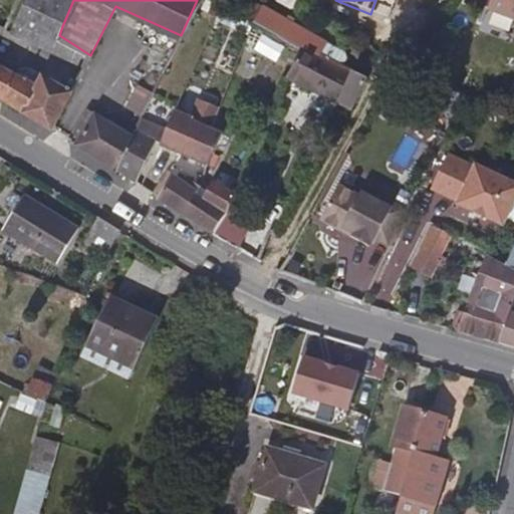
[(513,16),(513,0),(489,0),(487,7),(513,16)]
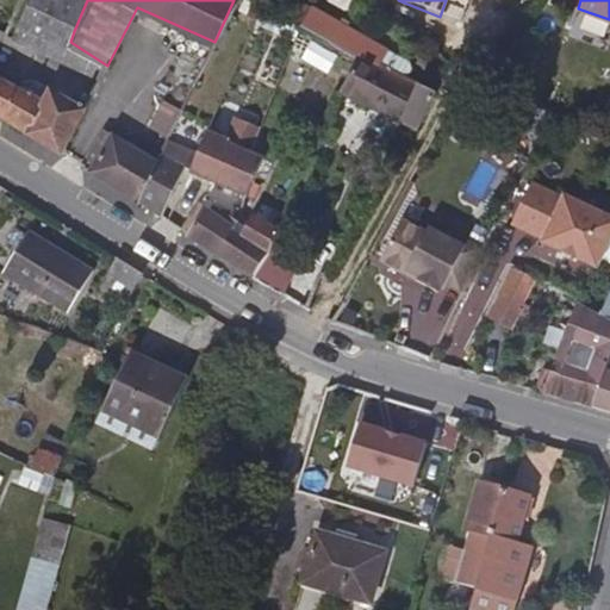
[(70,42),(74,31),(24,6),(12,32),(62,58),(70,42)]
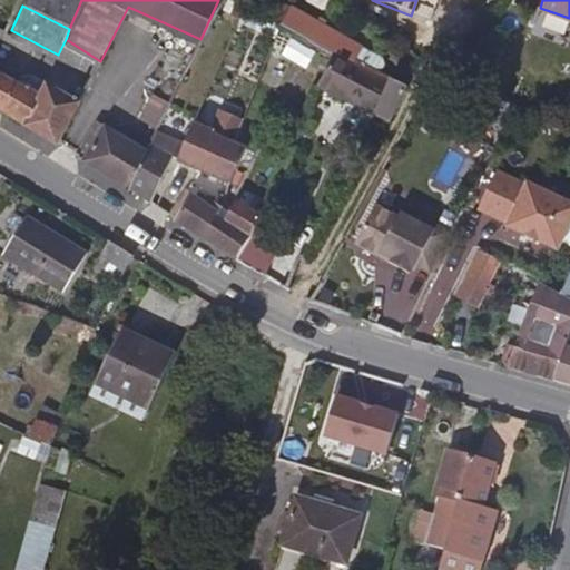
[(387,119),(404,85),(351,59),(360,42),(315,21),(312,27),(304,23),(298,33),(331,51),(316,87),(387,119)]
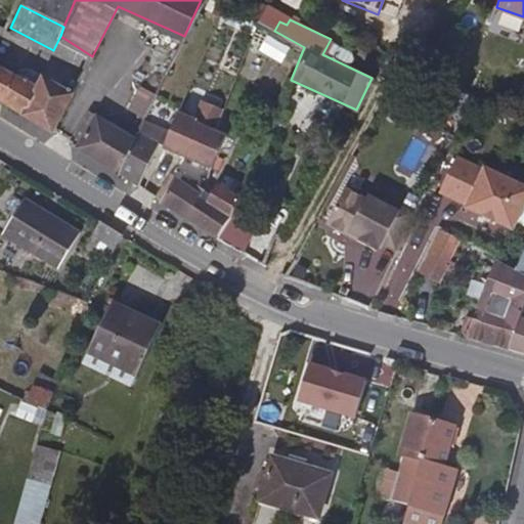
[(74,93),(92,56),(60,36),(53,50),(41,76),(74,93)]
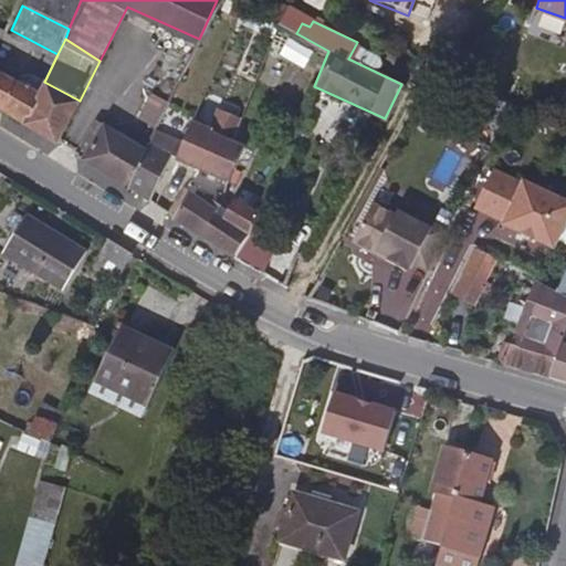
[(290,41),(283,54),(305,65),(312,52),(290,41)]
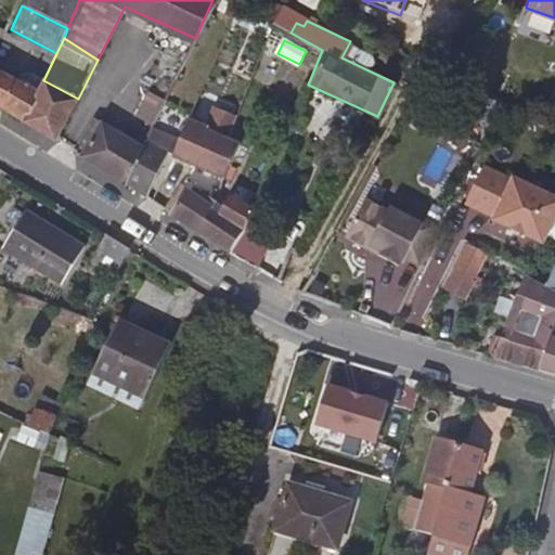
[(0,108),(55,143),(73,108),(78,99),(43,80),(39,89),(0,71),(0,108)]
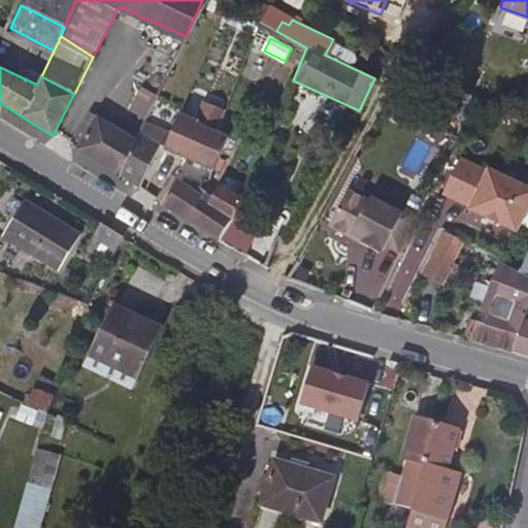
[(151,108),(157,97),(150,93),(143,105),(151,108)]
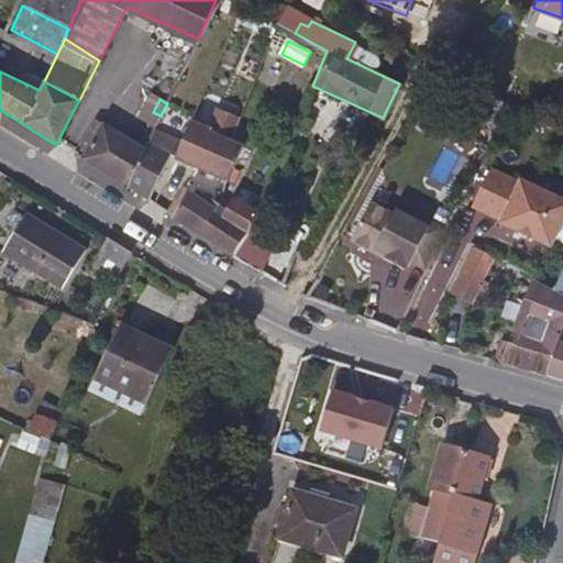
[(124,188),(144,148),(100,121),(79,161),(124,188)]
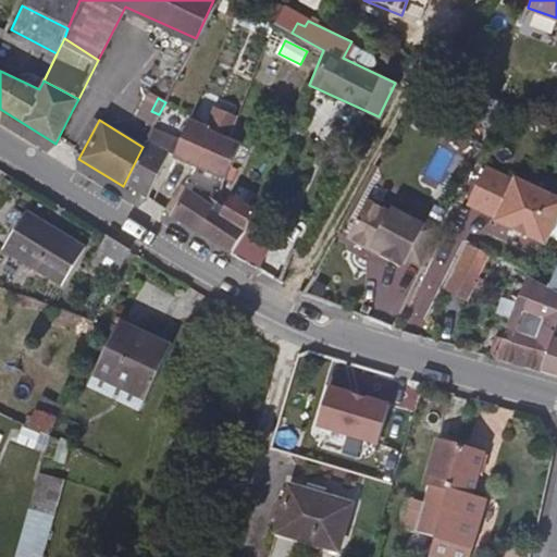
[(223,180),(236,139),(227,136),(192,121),(182,143),(175,158),(223,180)]
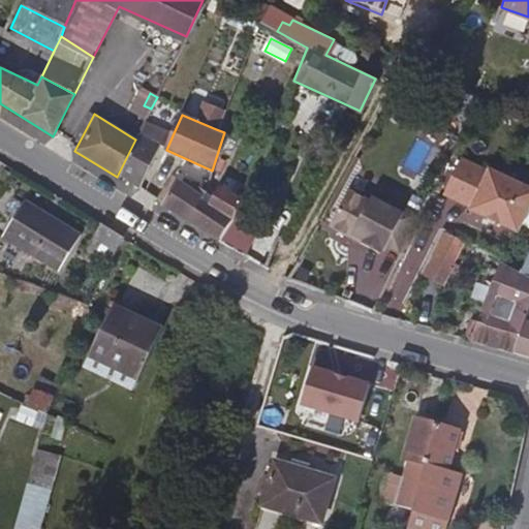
[(166,150),(173,135),(144,124),(135,139),(117,177),(138,190),(159,148),(166,150)]
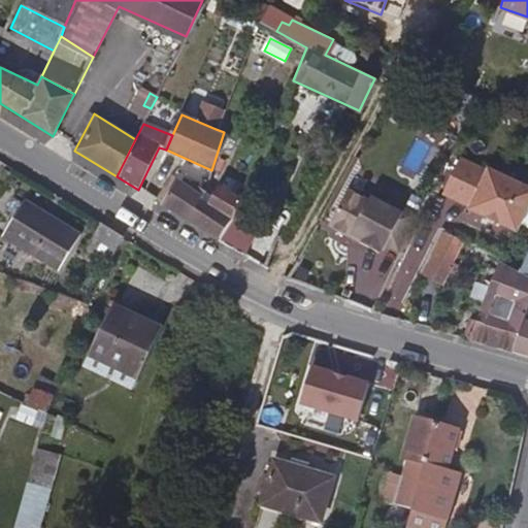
[(229,158),(233,147),(237,139),(224,132),(211,170),(215,170),(221,167),(225,164),(229,158)]
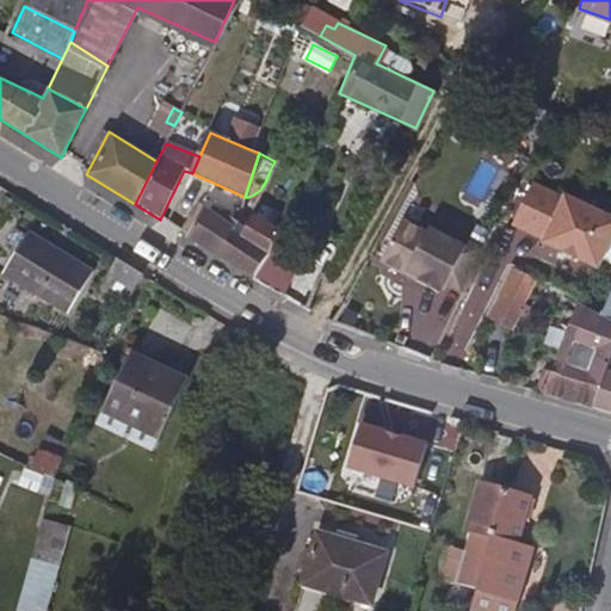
[(254,278),(271,239),(295,186),(277,178),(248,238),(232,232),(218,257),(254,278)]
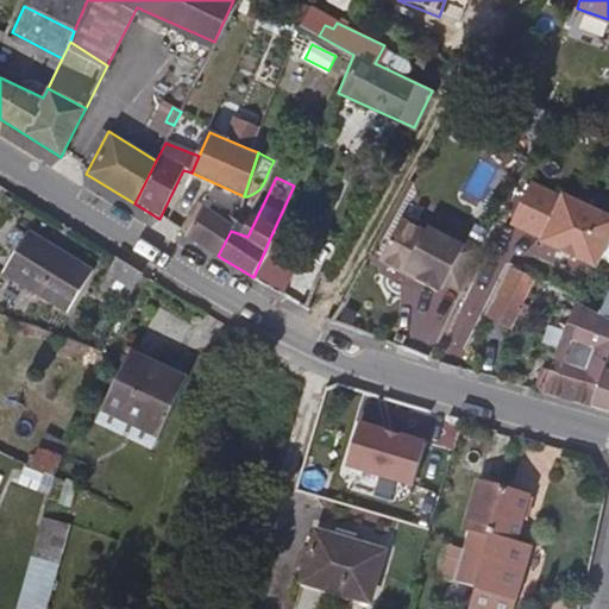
[(608,245),(608,213),(567,194),(566,198),(533,181),(514,221),(546,239),(547,237),(600,265),(608,245)]
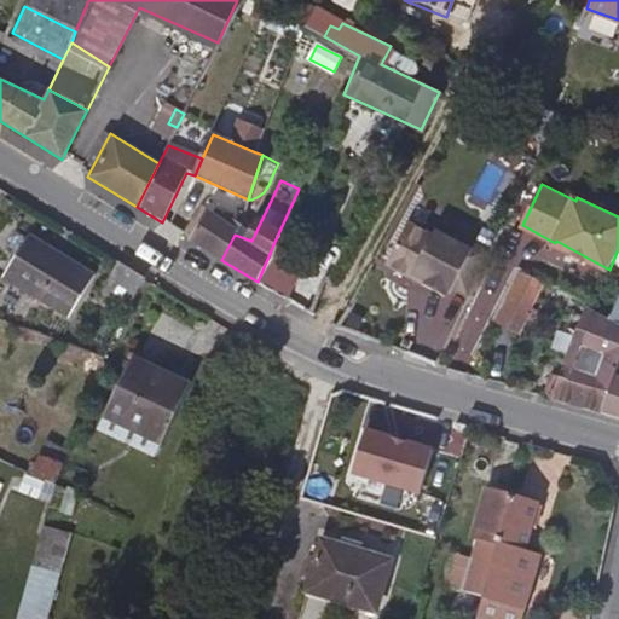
[(235,235),(241,224),(204,204),(189,239),(221,260),(235,235)]
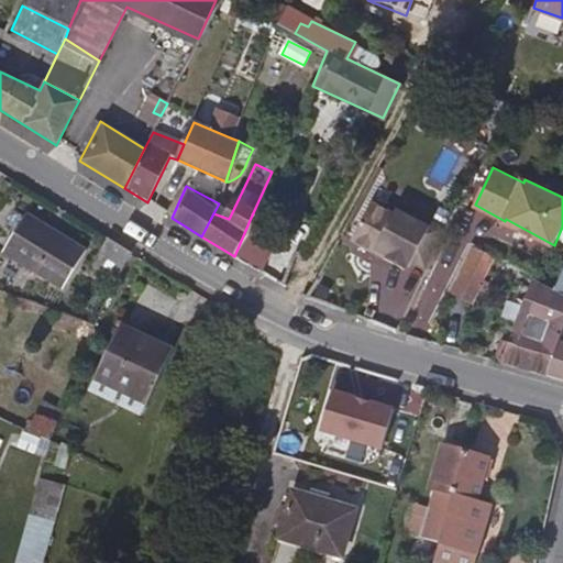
[(0,246),(53,280),(77,242),(17,202),(11,214),(0,209),(0,225),(2,228),(0,231),(0,246)]
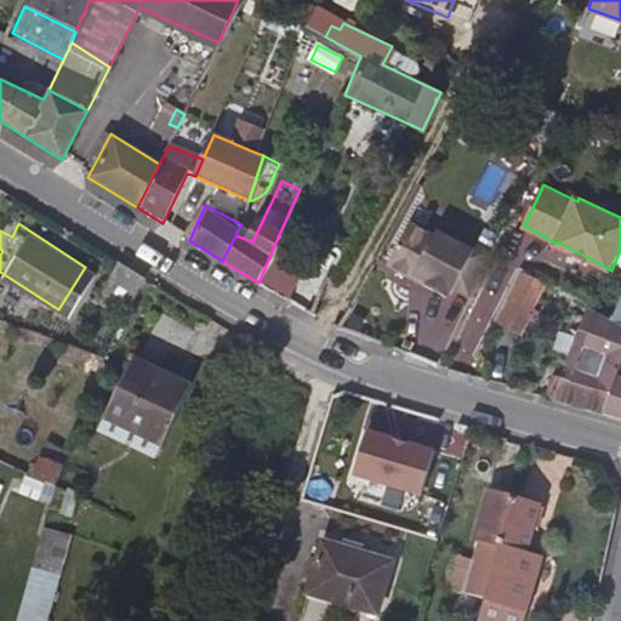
[(472,296),(494,252),(479,245),(476,251),(439,231),(437,235),(412,223),(393,261),(393,268),(408,277),(415,274),(429,283),(427,286),(448,297),(450,294),(454,295),(457,288),(472,296)]
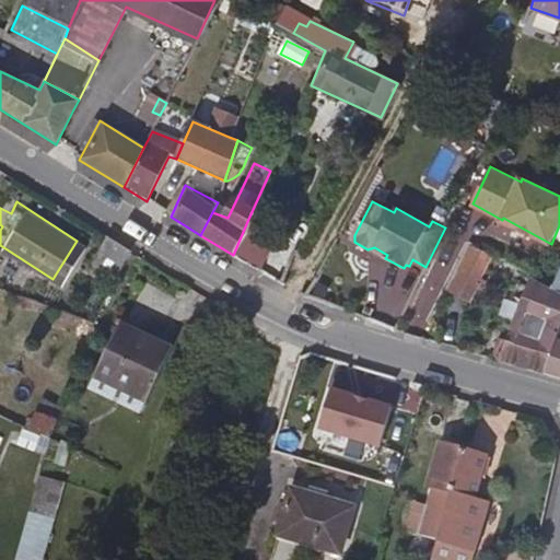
[(259,271),(276,232),(248,219),(233,255),(259,271)]
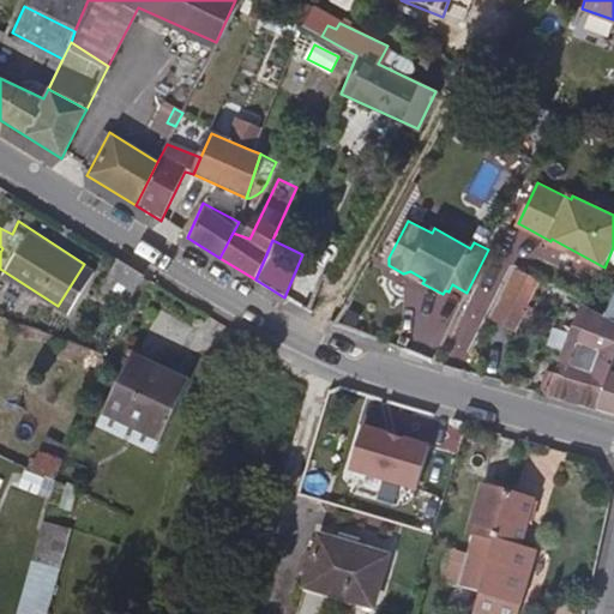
[(124,305),(137,272),(112,257),(94,293),(124,305)]
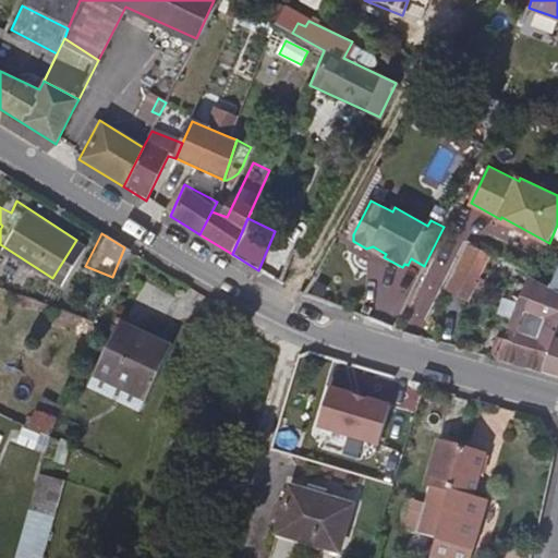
[(471,282),(487,250),(469,240),(453,273),(471,282)]
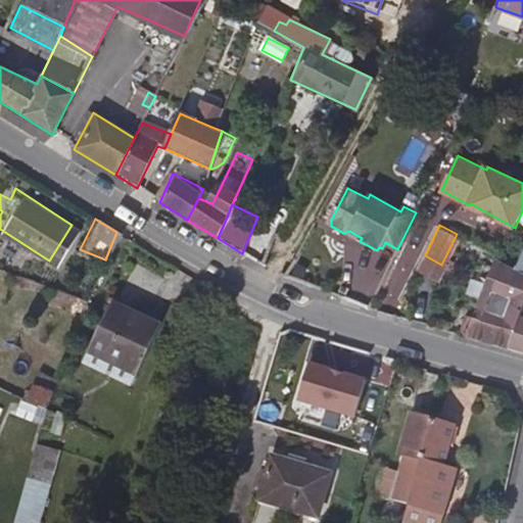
[(520,313),(522,302),(522,268),(515,265),(490,251),(484,275),(489,280),(484,298),(520,313)]
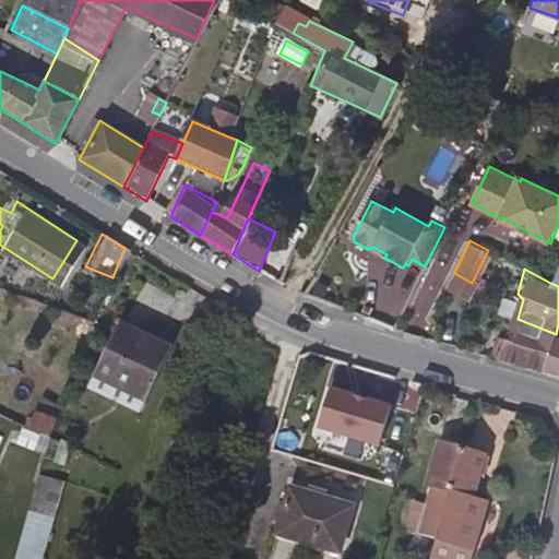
[(465,299),(472,283),(454,273),(447,287),(465,299)]
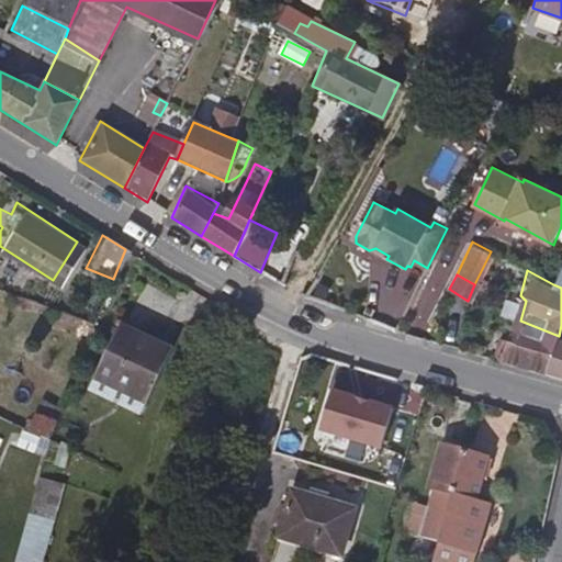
[(515,343),(520,321),(512,317),(505,339),(515,343)]
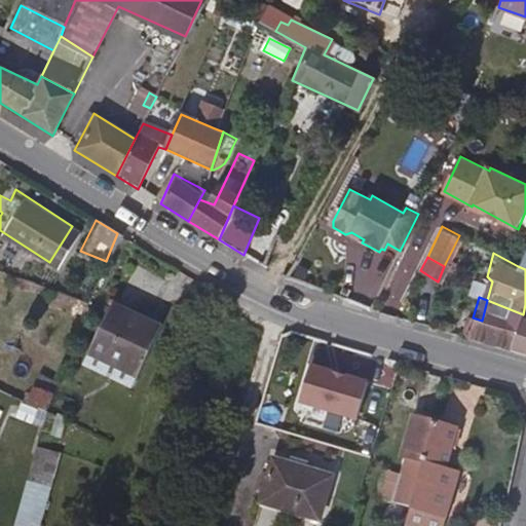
[(511,350),(523,314),(487,300),(482,321),(473,317),(468,337),(511,350)]
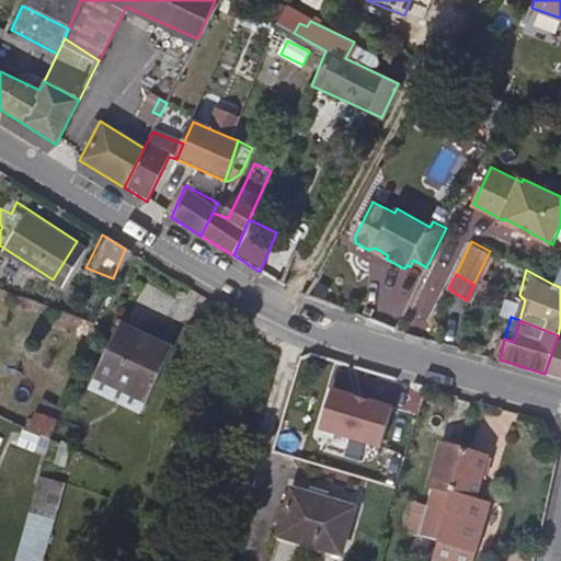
[(145,403),(169,348),(115,325),(92,380),(145,403)]
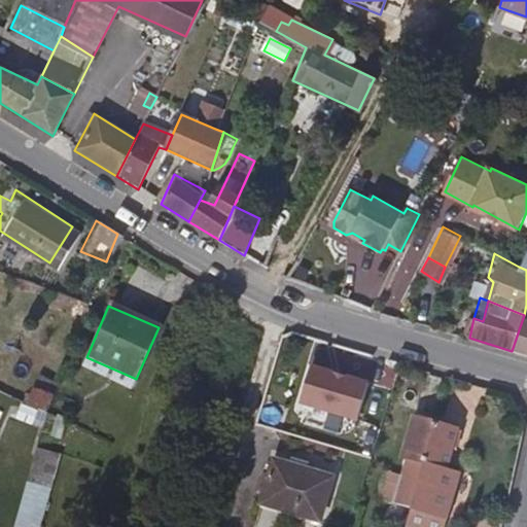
[(469,338),(473,318),(466,315),(460,336),(469,338)]
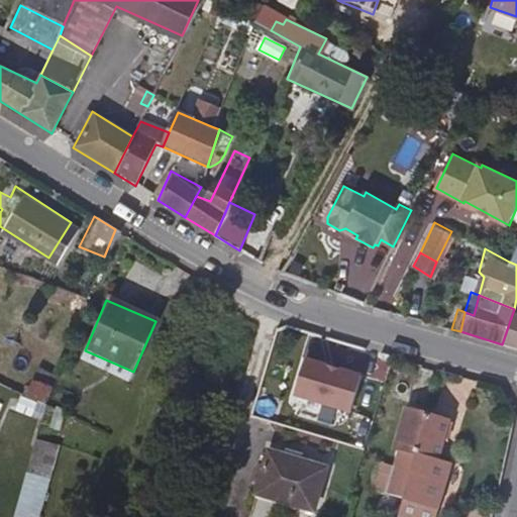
[(26,397),(32,381),(14,373),(12,379),(9,390),(26,397)]
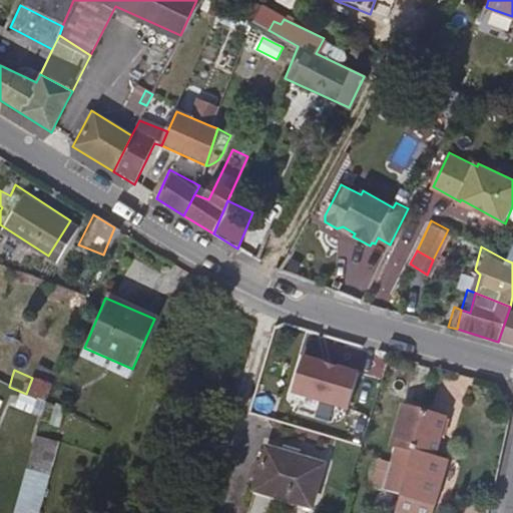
[(0,382),(9,387),(12,376),(0,371),(0,382)]
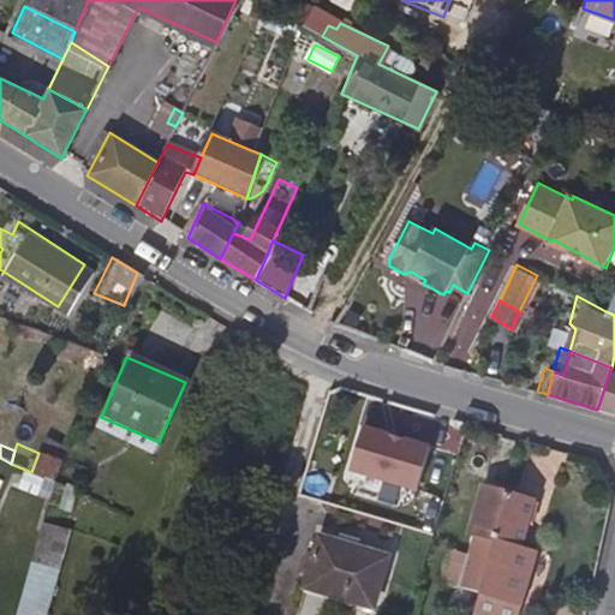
[(55,483),(63,463),(39,453),(31,472),(55,483)]
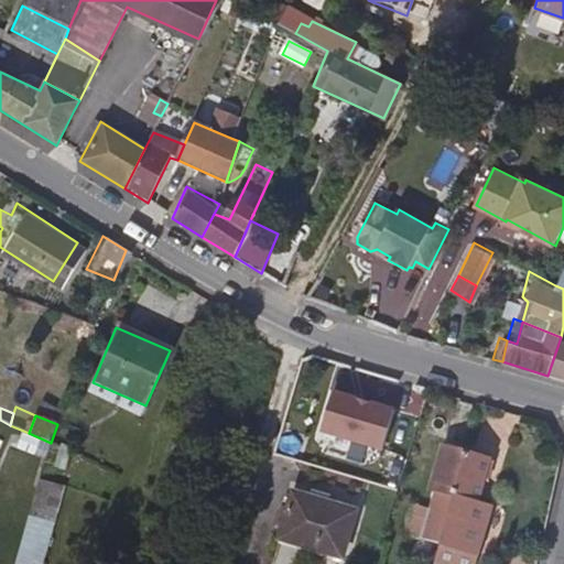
[(443,537),(473,436),(446,430),(434,470),(438,474),(425,520),(433,522),(431,532),(443,537)]
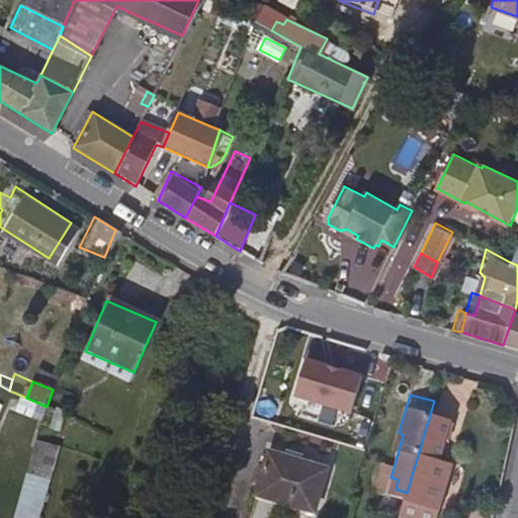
[(444,492),(456,450),(442,445),(453,407),(434,401),(407,493),(412,494),(415,485),(444,492)]
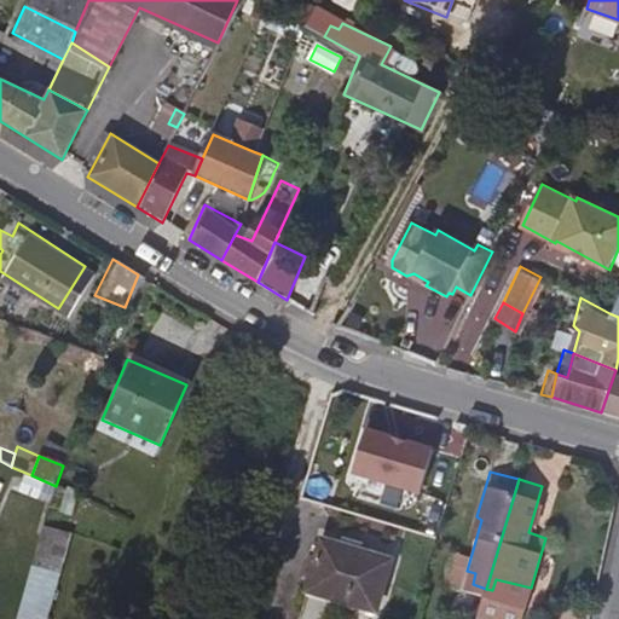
[(392,560),(323,539),(318,556),(388,570),(392,560)]
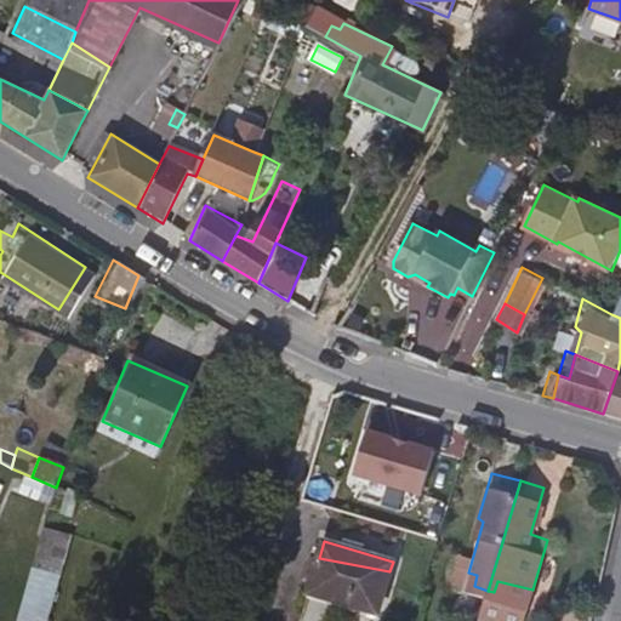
[(377,614),(389,571),(319,558),(311,591),(377,614)]
